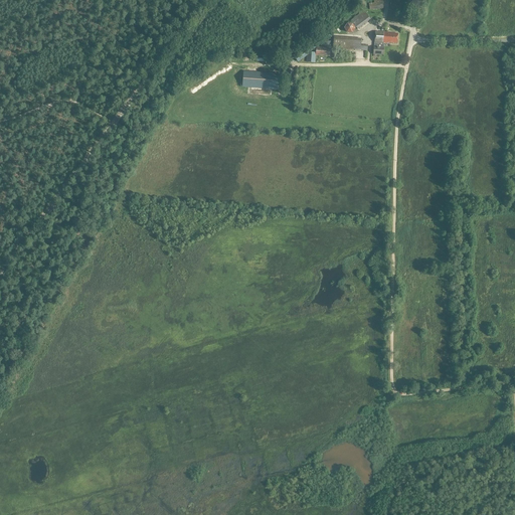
[(382,0),(373,0),(374,3),(369,3),(369,10),(383,9),(382,0)]
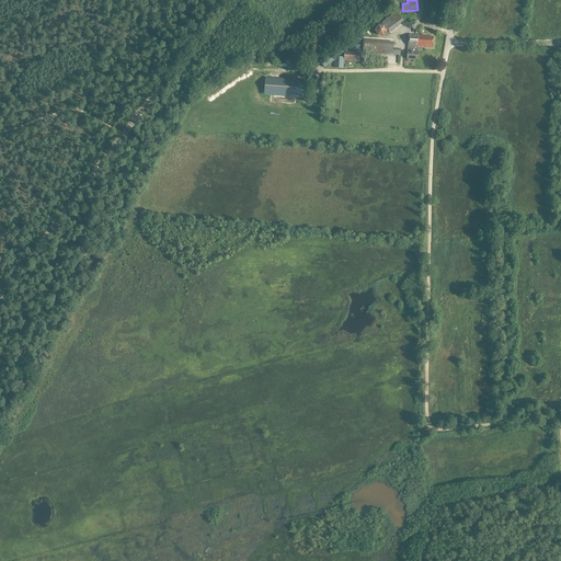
[(387,31),(388,31),(390,32),(404,21),(397,12),(382,22),(385,26),(378,25),(375,31),(378,36),(384,36),(387,31)]
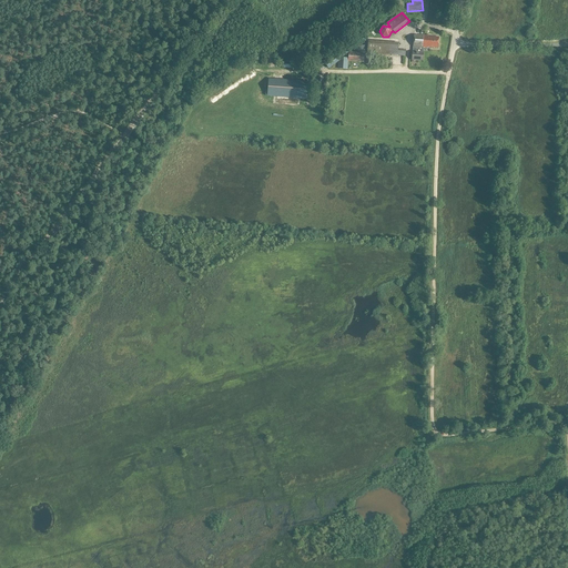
[(348,70),(348,61),(364,62),(364,53),(350,52),(358,46),(362,43),(366,41),(366,37),(371,34),(366,29),(320,64),(322,68),(326,64),(328,69),(338,61),(338,69),(348,70)]
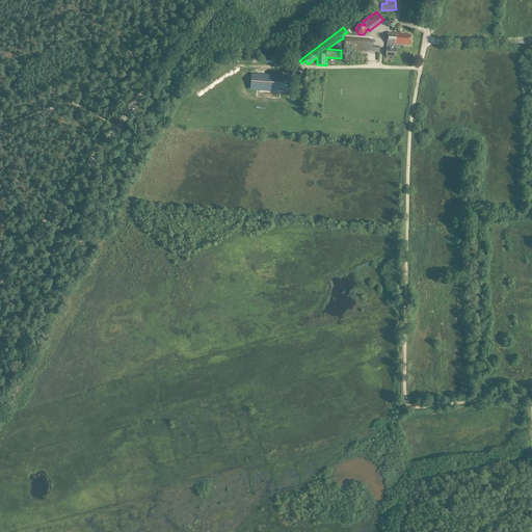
[(401,34),(401,33),(397,33),(388,32),(388,44),(396,44),(397,44),(401,45),(401,44),(410,45),(410,34),(401,34)]
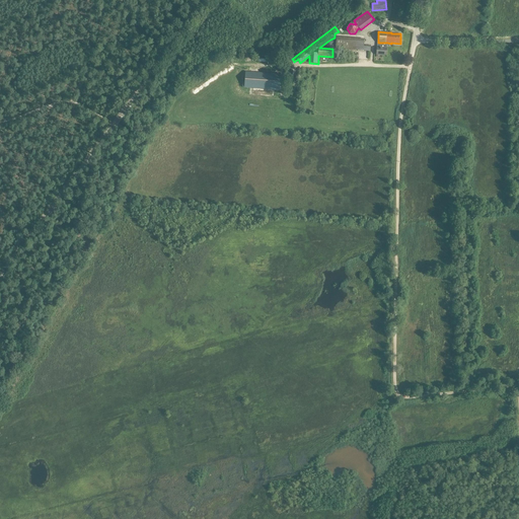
[(337,36),(336,49),(370,52),(371,47),(364,47),(364,39),(337,36)]
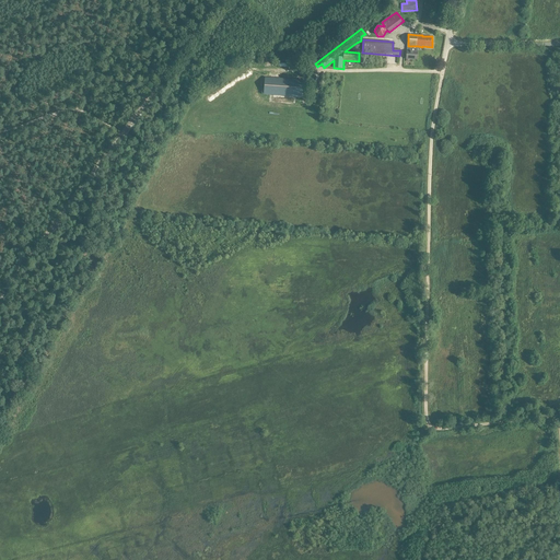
[(407,50),(407,59),(417,60),(417,51),(407,50)]
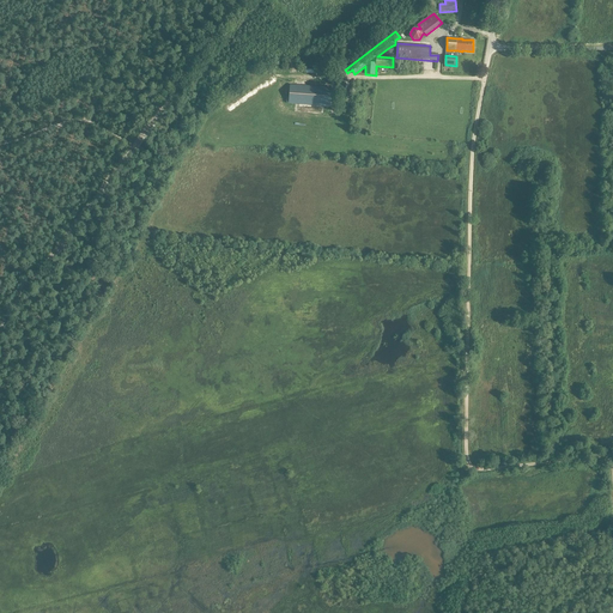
[(331,89),(291,86),(290,103),(329,105),(331,89)]
